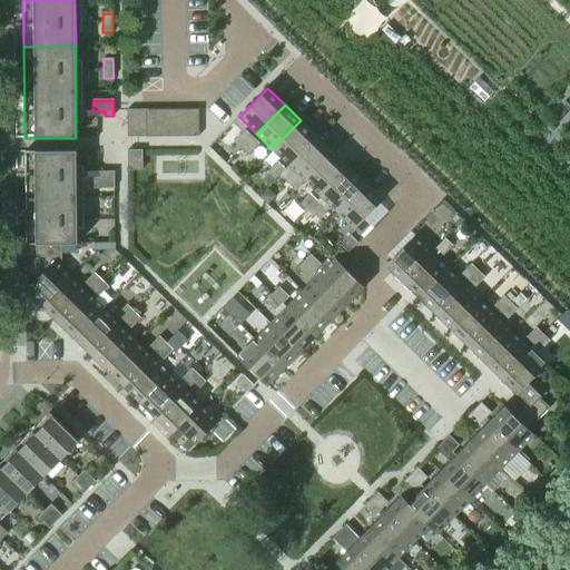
[(186,137),(185,109),(173,110),(173,137),(186,137)]
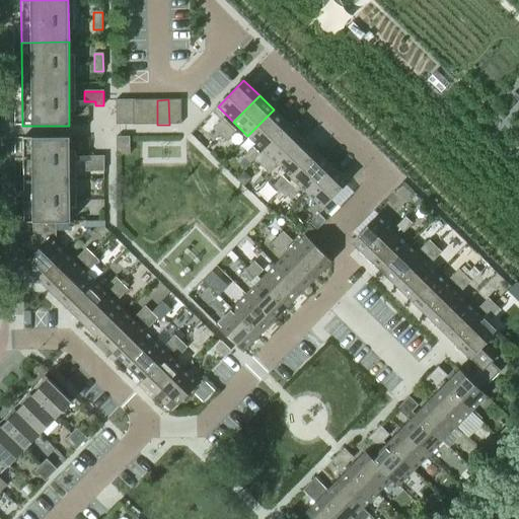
[(180,125),(180,99),(168,99),(169,125),(180,125)]
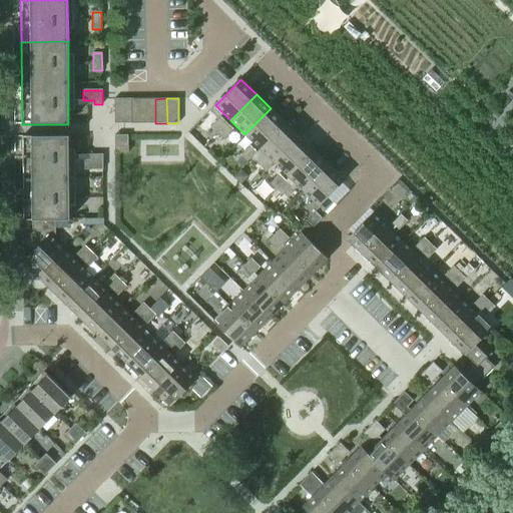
[(131,123),(131,99),(114,99),(114,123),(131,123)]
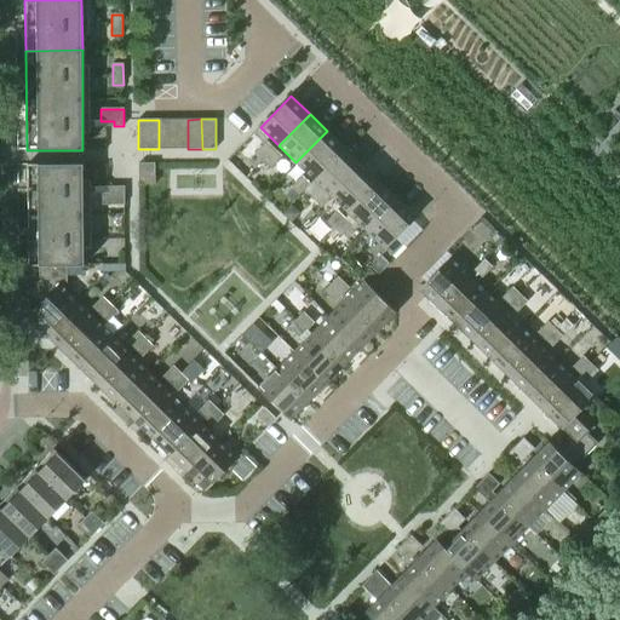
[(173,149),(173,120),(159,120),(159,149),(173,149)]
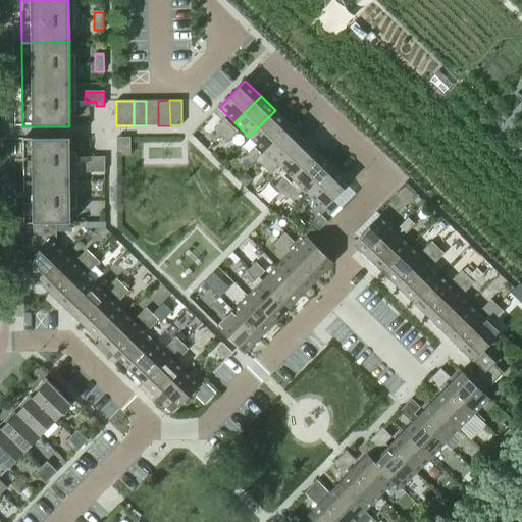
[(158,125),(158,101),(146,101),(146,125),(158,125)]
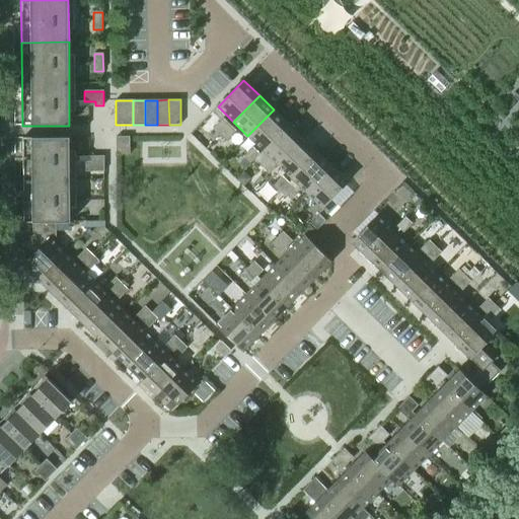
[(263,150),(288,124),(274,109),(247,136),(263,150)]
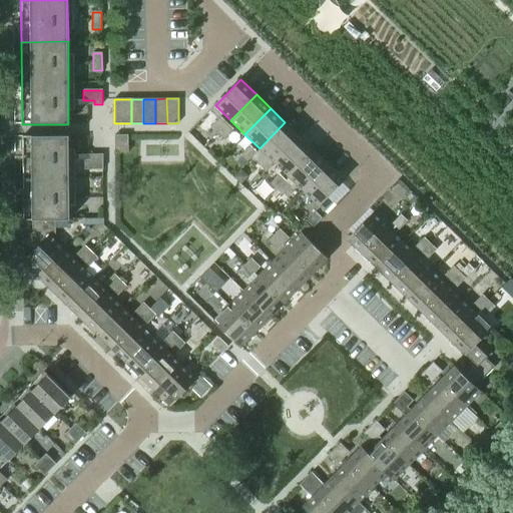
[(217,132),(226,123),(220,117),(211,126),(217,132)]
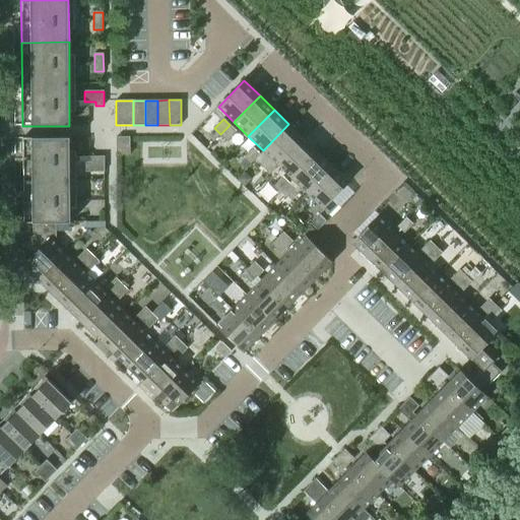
[(277,166),(304,138),(288,124),(263,150),(259,154),(266,160),(260,166),(269,174),(277,166)]
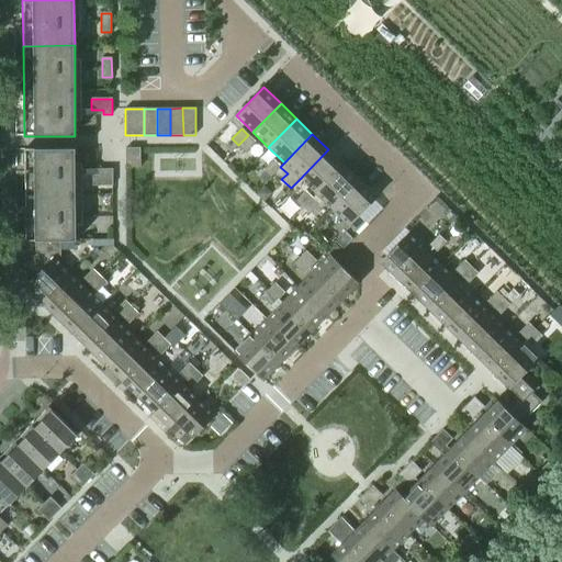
[(255,142),(248,135),(238,145),(246,152),(255,142)]
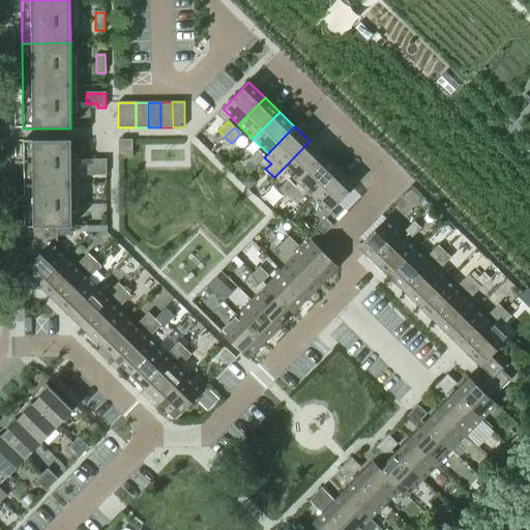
[(133,157),(131,144),(131,140),(118,140),(118,158),(122,158),(133,157)]
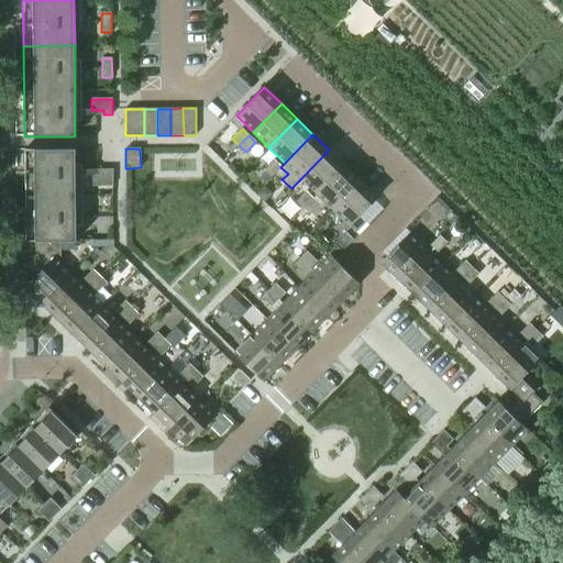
[(76,174),(76,150),(24,150),(24,174),(76,174)]
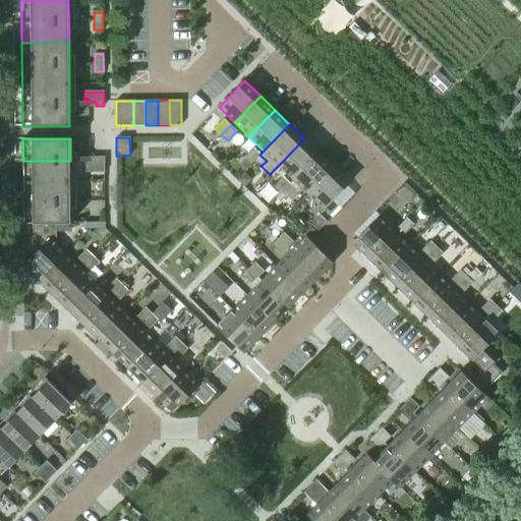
[(293,180),(320,154),(304,138),(278,166),(293,180)]
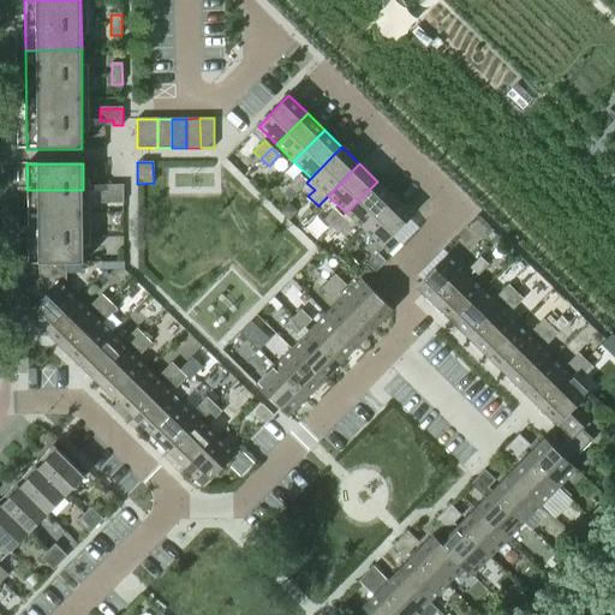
[(296,193),(306,183),(299,175),(288,186),(296,193)]
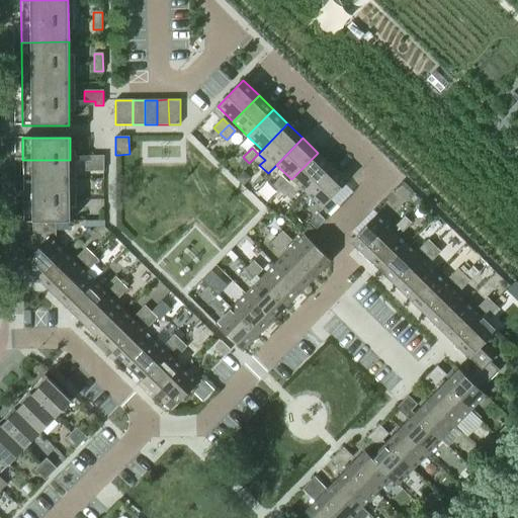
[(306,193),(332,167),(318,153),(291,179),(306,193)]
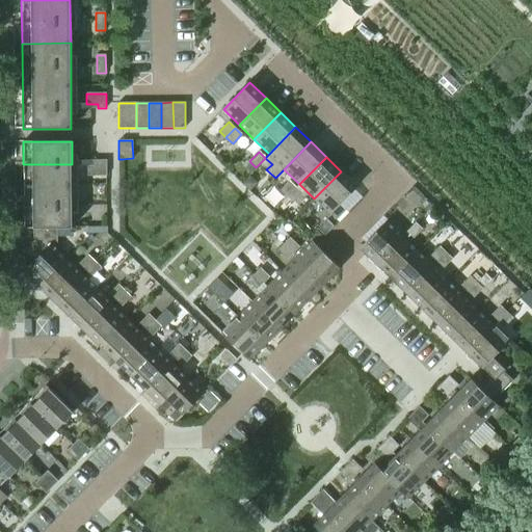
[(266,169),(272,164),(265,158),(256,167),(263,174),(266,169)]
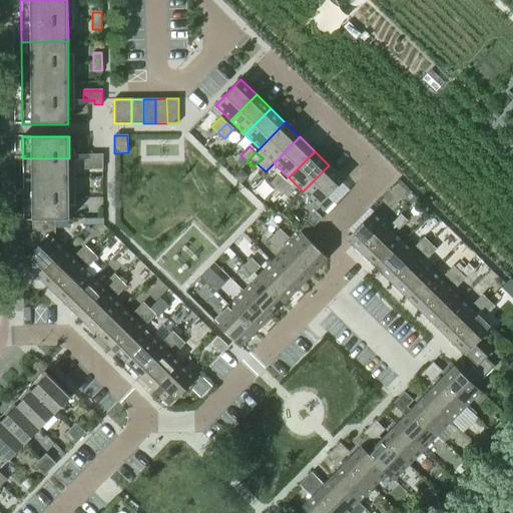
[(102,169),(102,154),(94,154),(94,159),(84,159),(85,169),(102,169)]
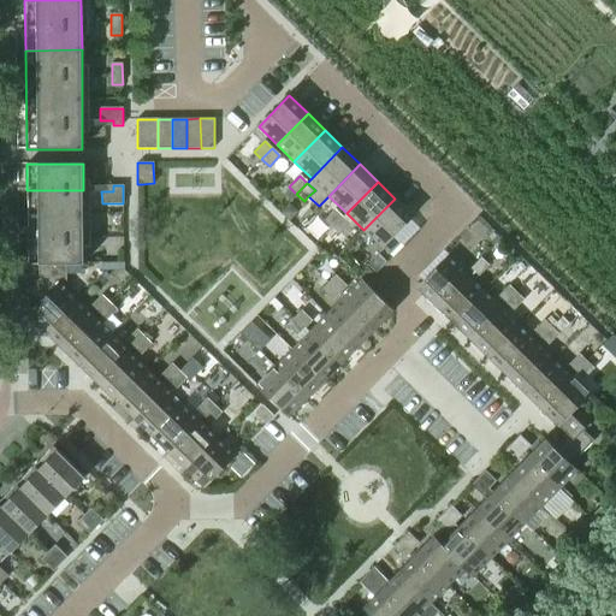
[(83,214),(83,190),(27,190),(27,214),(83,214)]
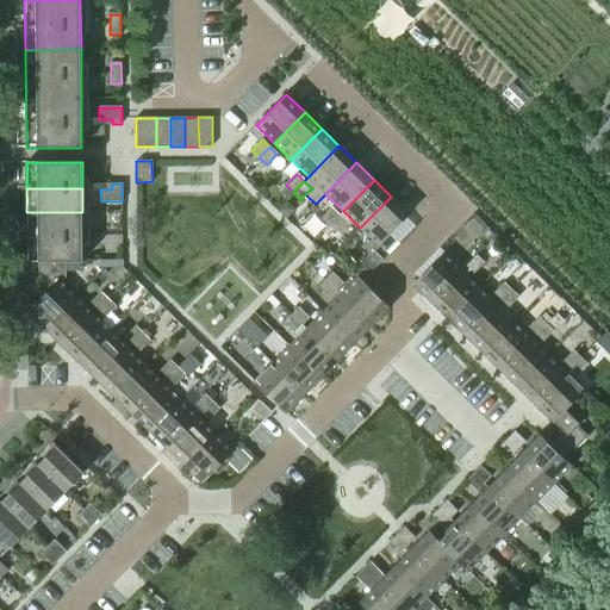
[(390,235),(409,215),(391,197),(360,228),(385,253),(396,242),(390,235)]
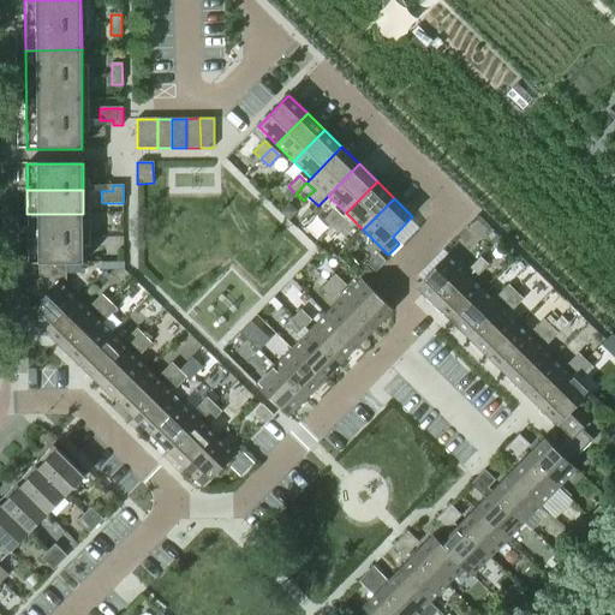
[(332,227),(342,216),(334,209),(323,220),(332,227)]
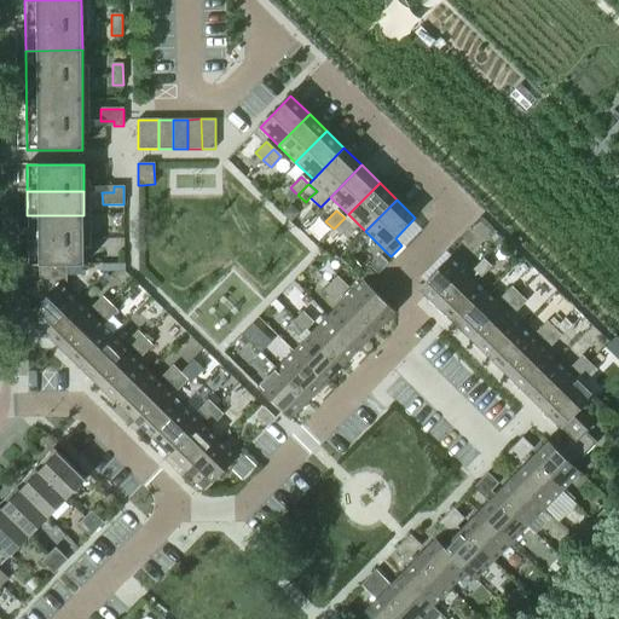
[(84,239),(84,215),(27,215),(28,239),(84,239)]
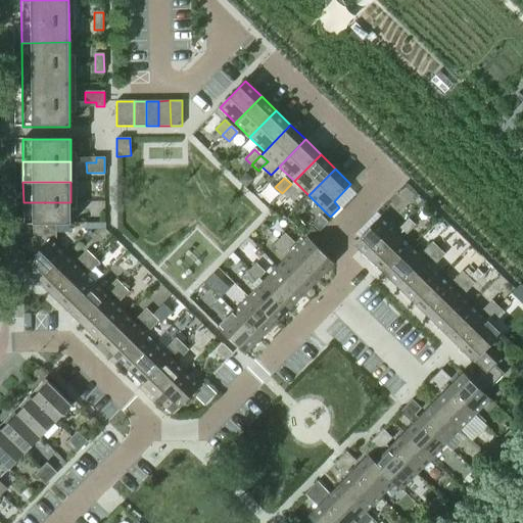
[(288,199),(297,190),(291,184),(282,193),(288,199)]
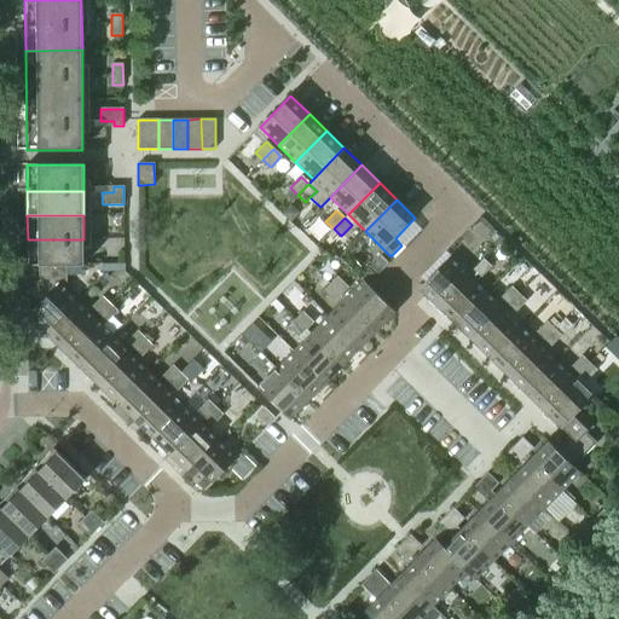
[(84,266),(84,239),(28,239),(28,265),(67,266),(84,266)]
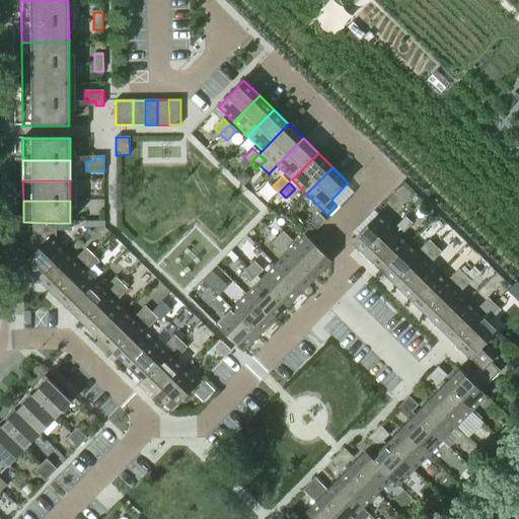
[(396,227),(405,218),(399,212),(390,221),(396,227)]
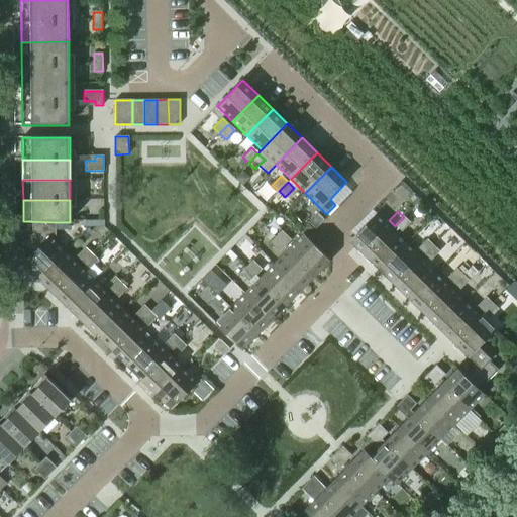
[(365,255),(391,229),(376,215),(350,241),(365,255)]
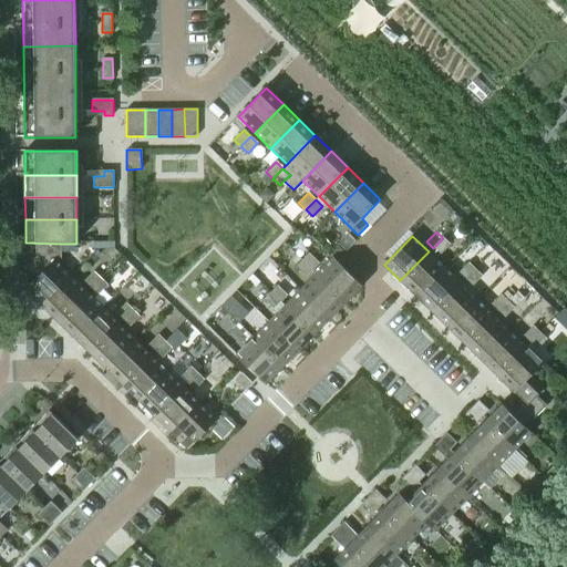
[(450,245),(443,238),(433,248),(440,255),(450,245)]
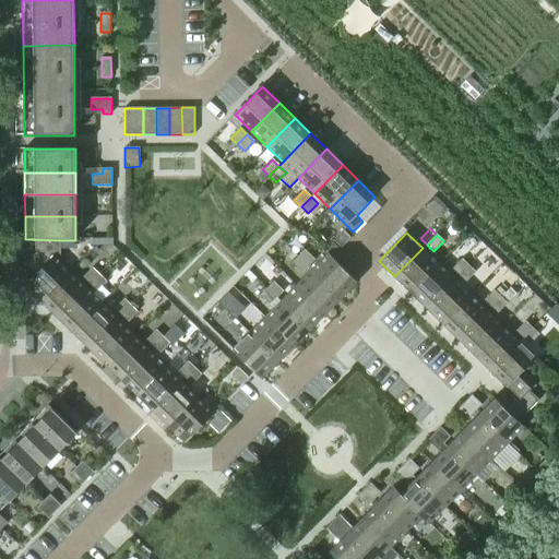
[(42,301),(70,273),(57,259),(60,256),(60,240),(25,239),(25,240),(36,240),(35,253),(25,263),(36,274),(25,285),(42,301)]
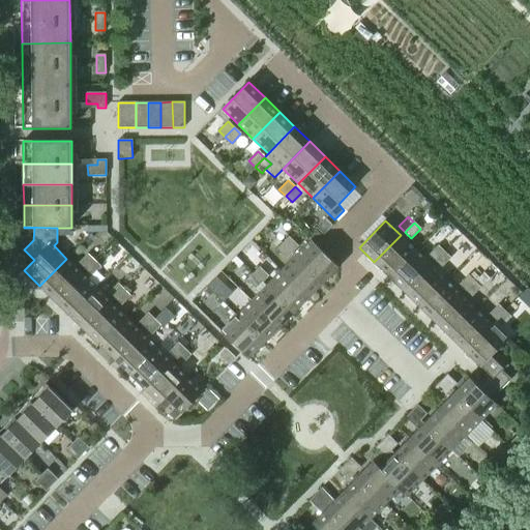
[(389,277),(416,251),(401,235),(374,262),(389,277)]
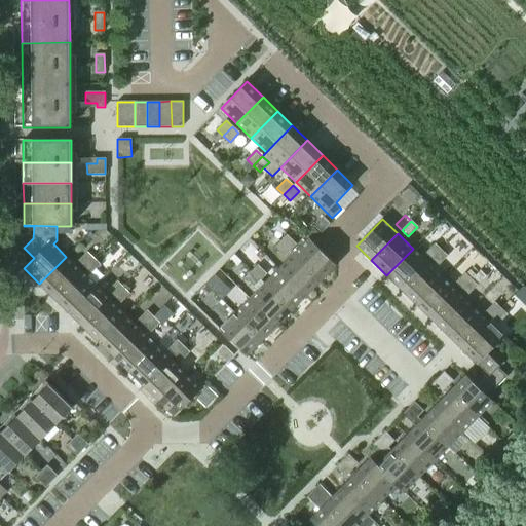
[(296,245),(287,235),(280,241),(290,251),(296,245)]
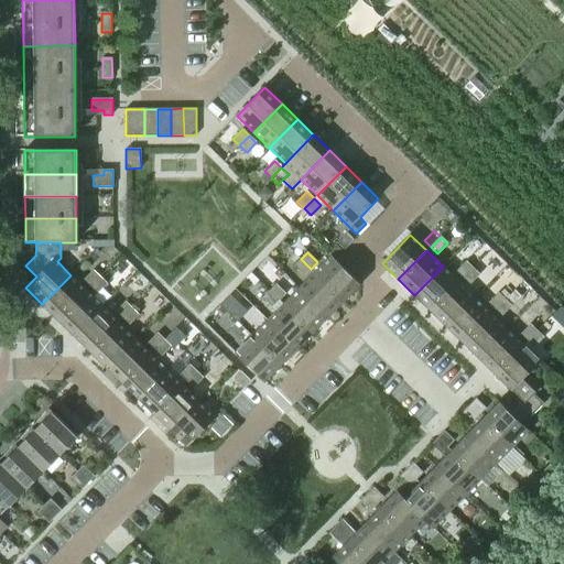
[(359,284),(335,260),(331,256),(315,272),(344,301),(359,284)]
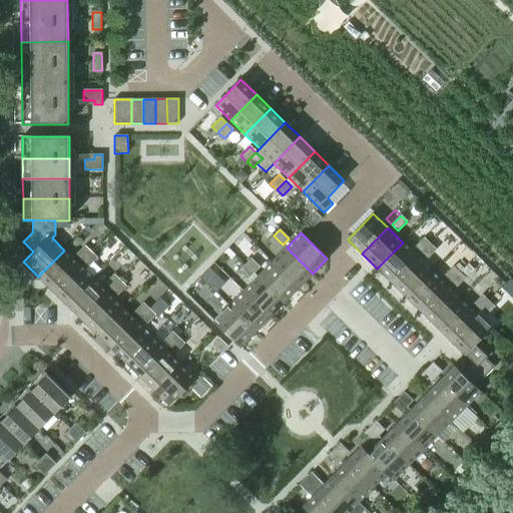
[(283,244),(274,235),(268,241),(277,250),(283,244)]
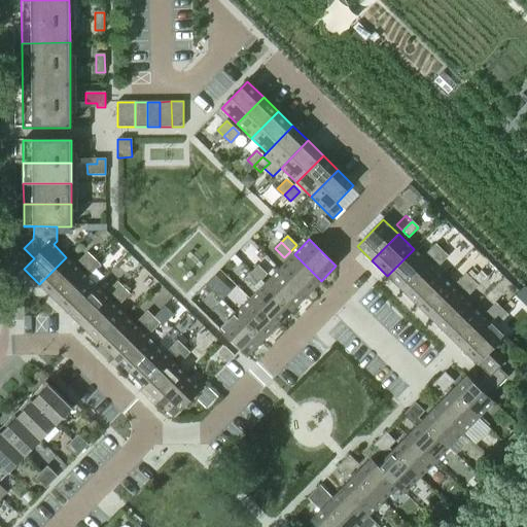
[(432,260),(442,250),(435,244),(426,253),(432,260)]
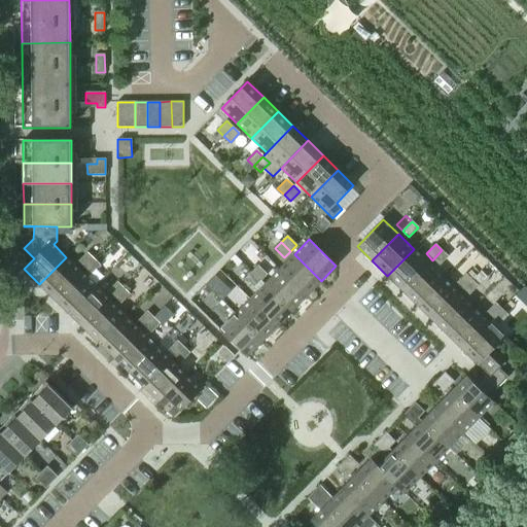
[(402,290),(429,264),(414,249),(387,276),(402,290)]
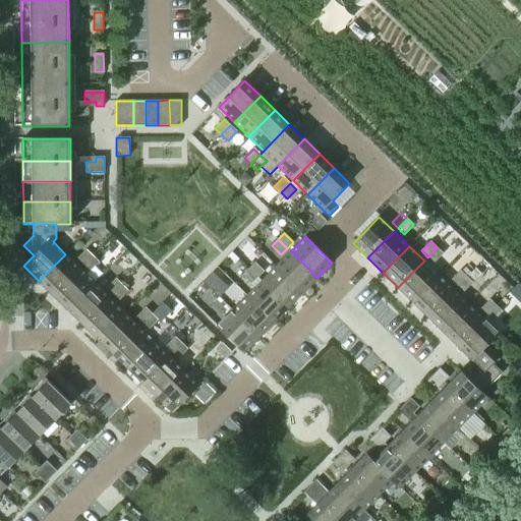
[(433,264),(443,254),(437,247),(427,257),(433,264)]
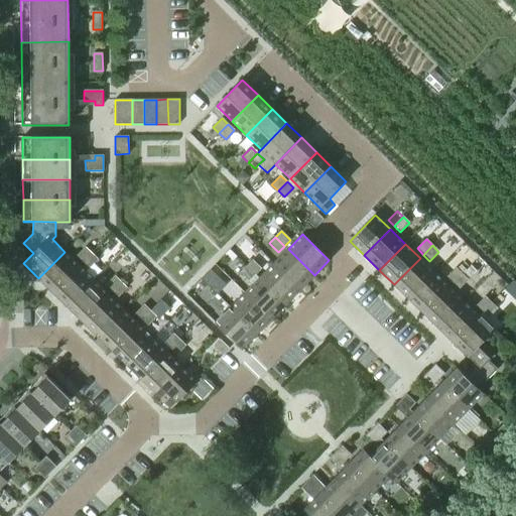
[(83,262),(92,253),(86,247),(77,256),(83,262)]
